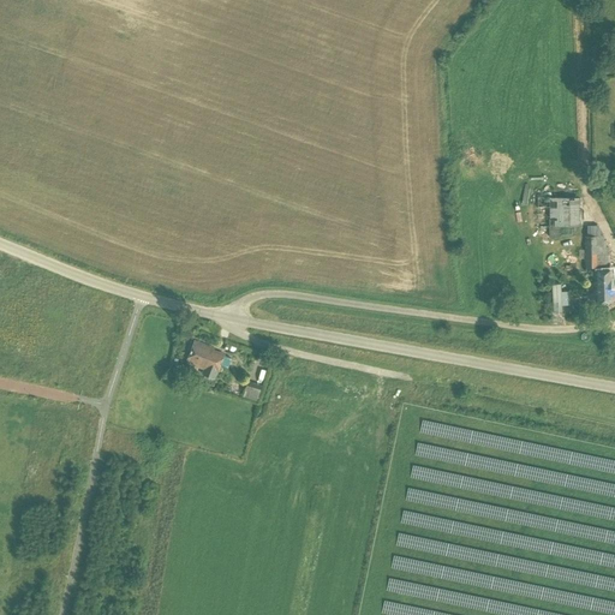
[(549,226),(559,227),(578,227),(579,198),(549,198),(549,226)]
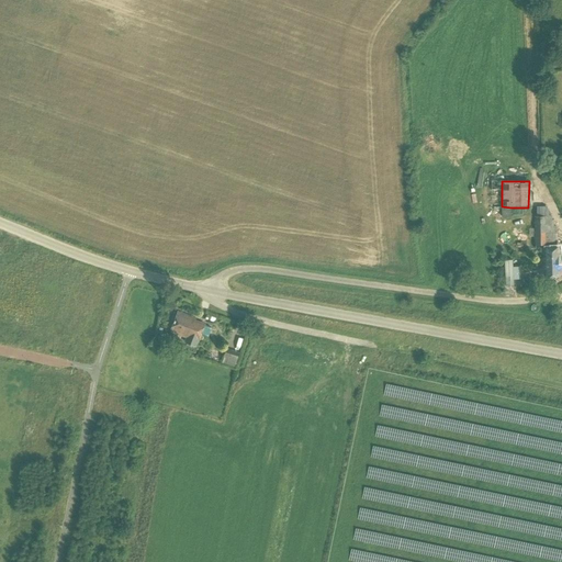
[(510,216),(510,208),(502,206),(502,216),(510,216)]
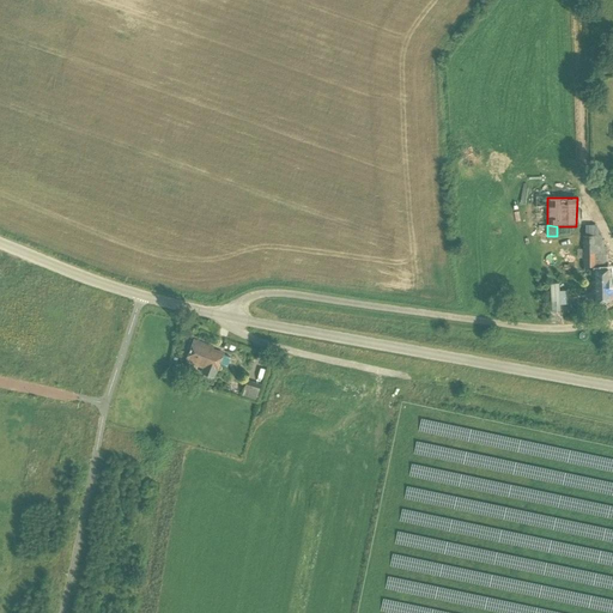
[(595,267),(595,246),(582,246),(583,267),(595,267)]
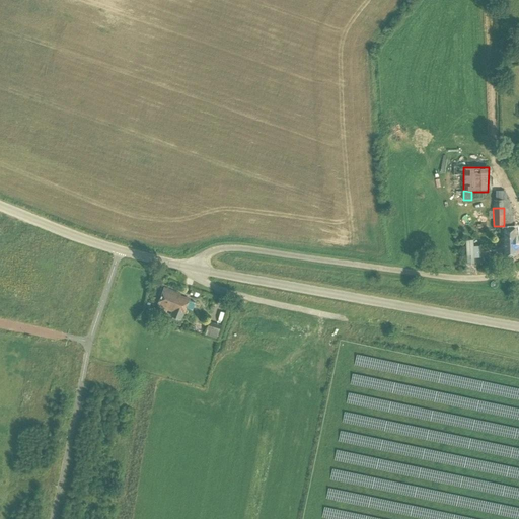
[(503,229),(504,256),(515,256),(515,254),(518,253),(518,230),(514,230),(514,228),(503,229)]
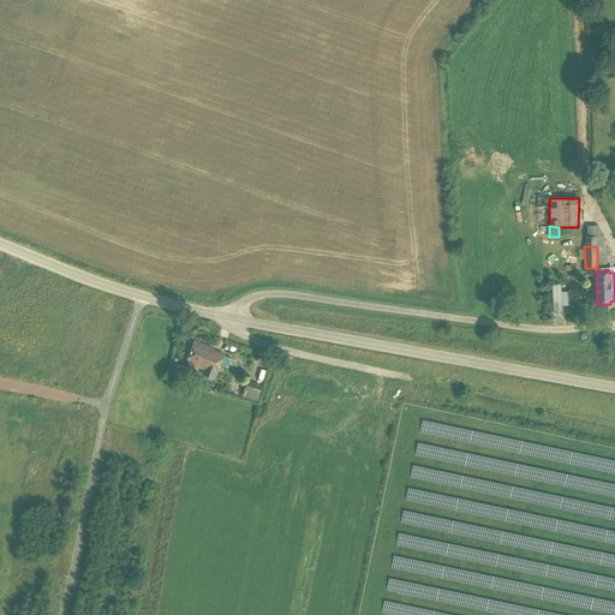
[(551,285),(553,312),(554,312),(555,314),(560,314),(561,312),(562,312),(561,285),(551,285)]
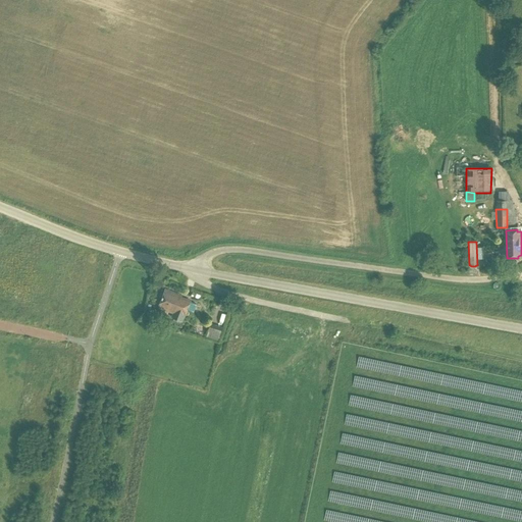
[(190,301),(189,303),(179,299),(180,296),(164,290),(160,295),(157,303),(157,309),(172,315),(171,318),(181,322),(183,317),(184,317),(187,311),(193,313),(197,305),(190,302),(190,301)]
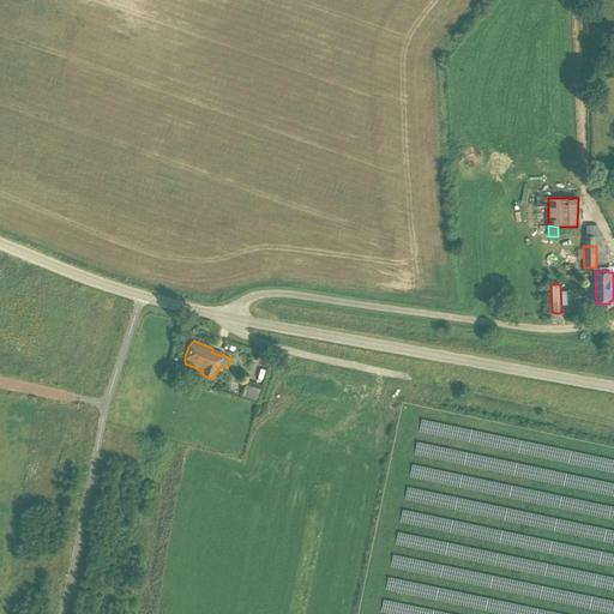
[(257,401),(262,385),(254,384),(251,398),(257,401)]
